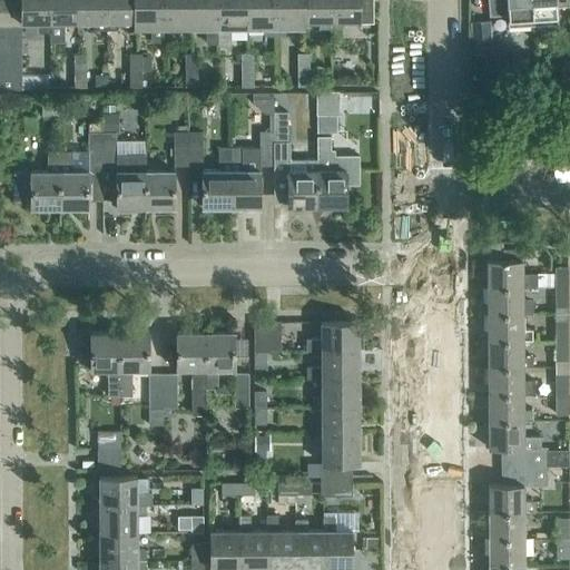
[(0,0),(0,11),(21,11),(20,0),(0,0)]
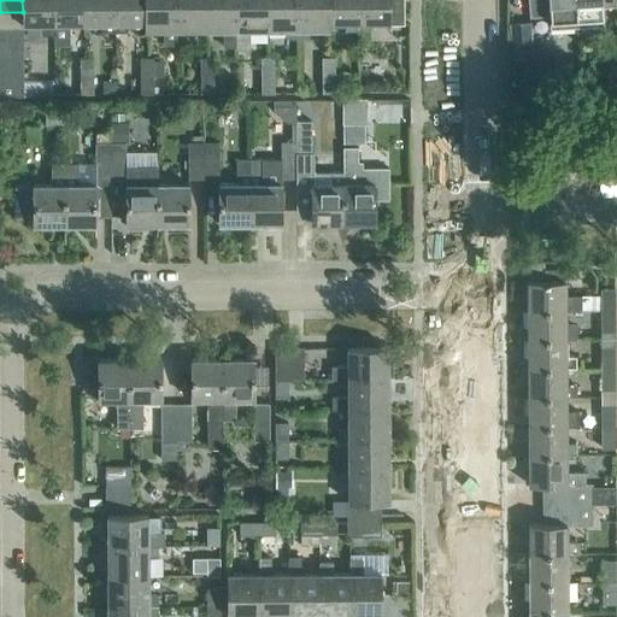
[(54,31),(53,0),(22,0),(23,12),(23,24),(42,23),(42,31),(54,31)]
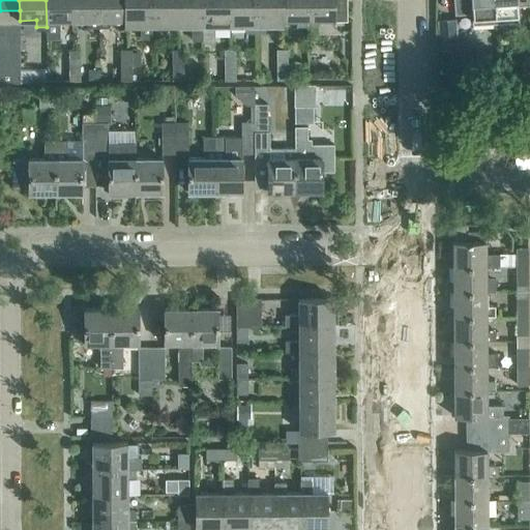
[(72,20),(72,0),(46,0),(47,27),(57,27),(57,20),(72,20)]
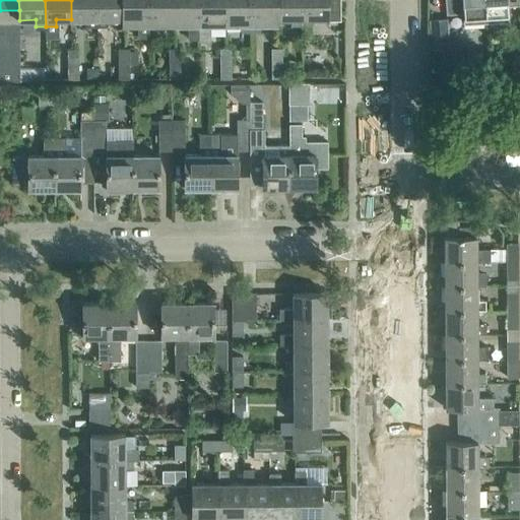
[(96,26),(96,0),(71,0),(71,19),(86,19),(86,26),(96,26)]
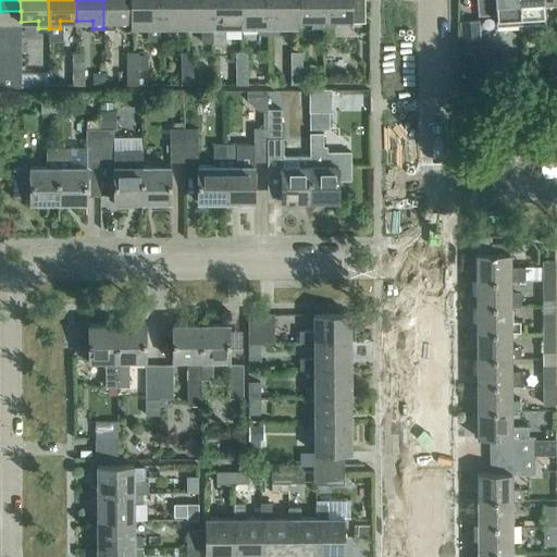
[(115,21),(131,20),(131,0),(103,0),(103,28),(115,28),(115,21)]
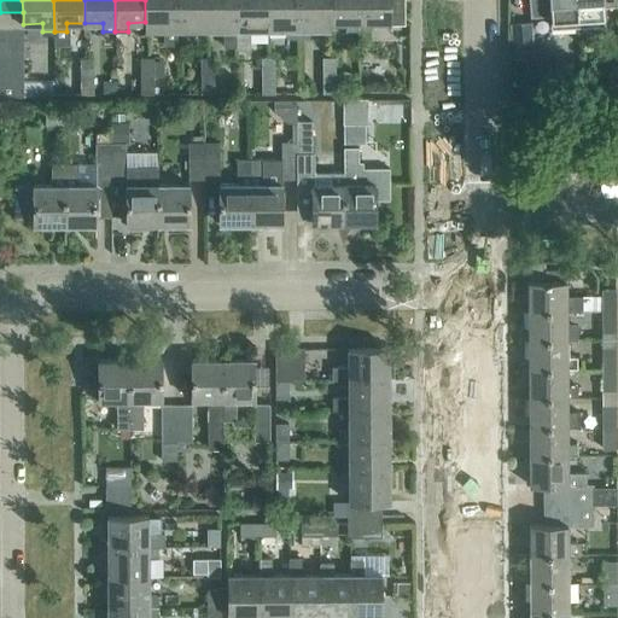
[(176,29),(175,0),(145,0),(145,22),(146,29),(164,29),(164,45),(176,45),(176,29)]
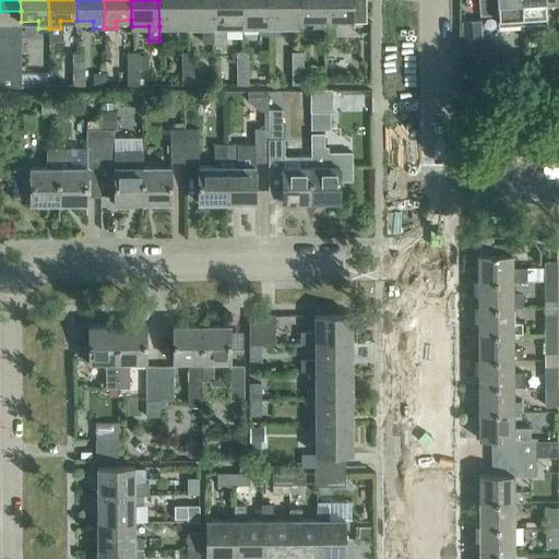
[(187,26),(186,0),(158,0),(159,26),(187,26)]
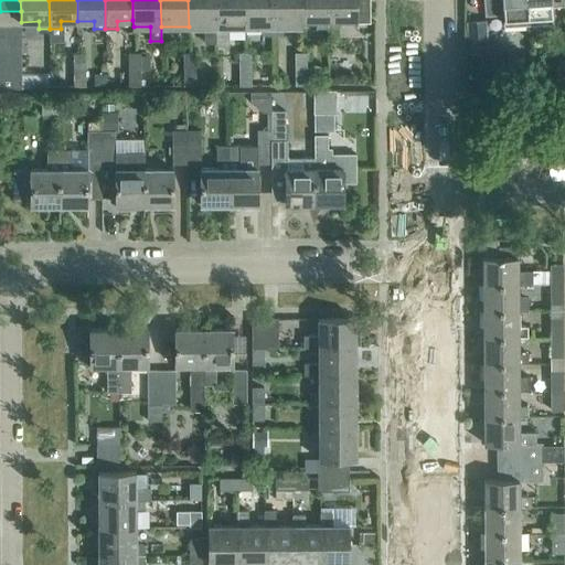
[(216,35),(216,0),(188,0),(189,27),(204,27),(204,43),(216,43),(216,35)]
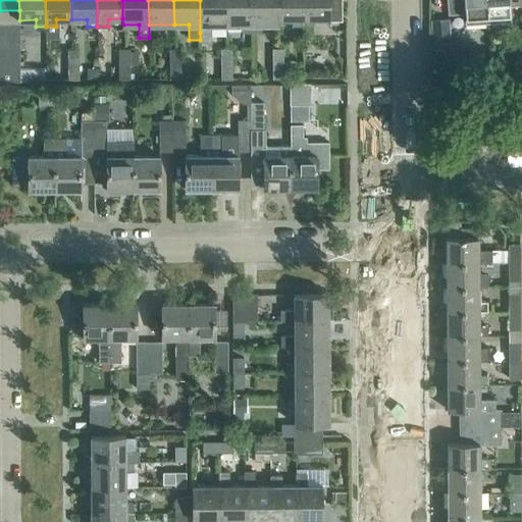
[(226,24),(225,0),(200,0),(200,33),(211,32),(211,24),(226,24)]
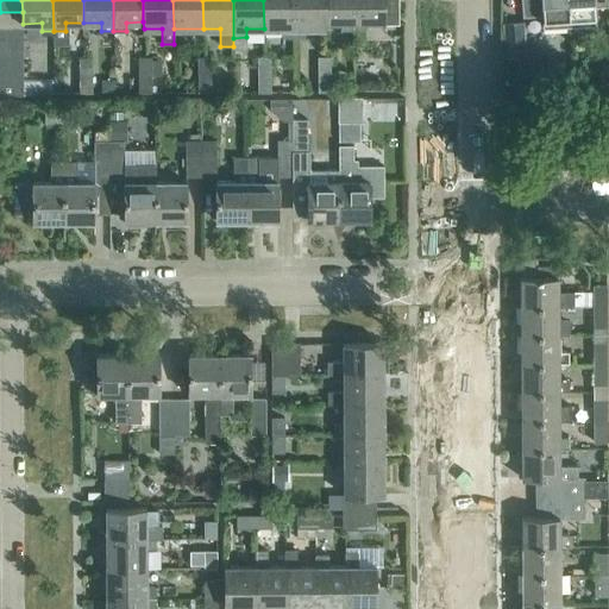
[(294,37),(293,0),(263,0),(264,29),(283,29),(283,37),(294,37)]
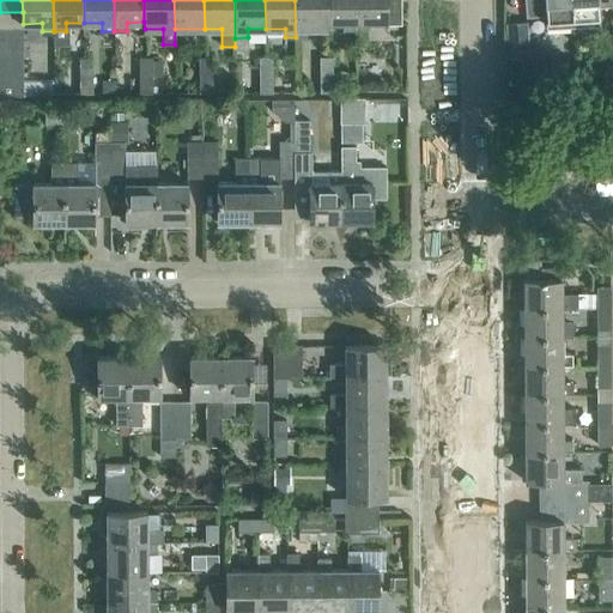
[(325,0),(295,0),(296,37),(308,37),(308,29),(327,29),(327,20),(326,22),(325,0)]
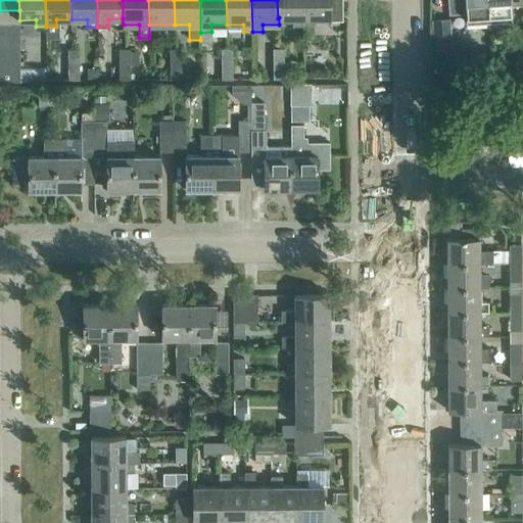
[(303,26),(303,0),(277,0),(278,18),(279,17),(293,17),(293,26),(303,26)]
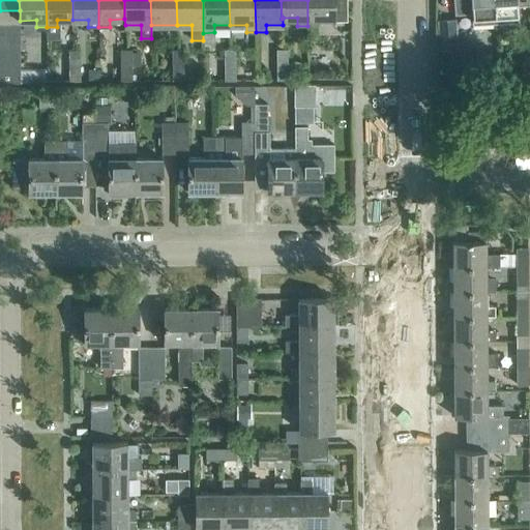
[(348,20),(347,0),(307,0),(307,26),(318,26),(318,18),(334,18),(334,20),(348,20)]
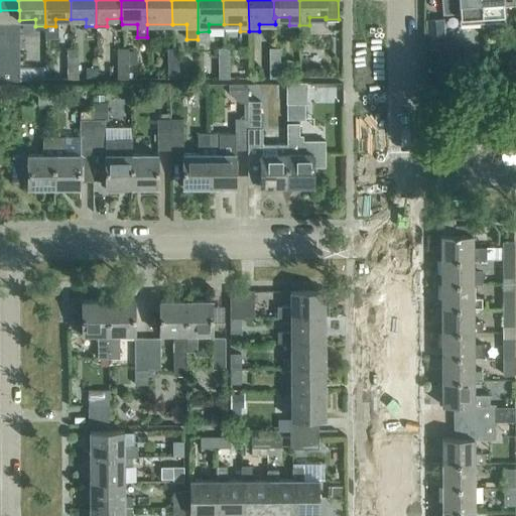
[(482,22),(480,0),(441,0),(442,14),(460,13),(460,24),(482,22)]
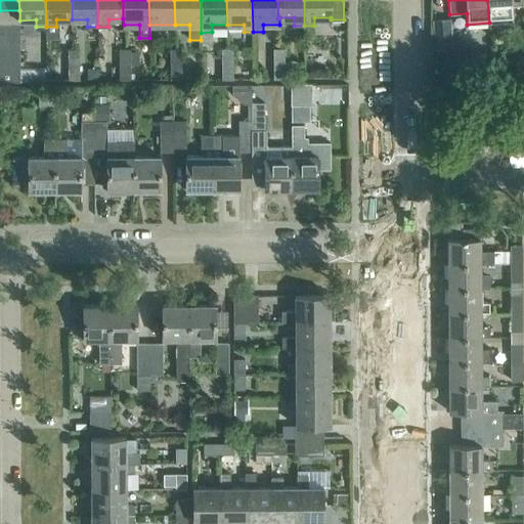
[(487,0),(489,23),(513,22),(512,6),(523,5),(523,0),(487,0)]
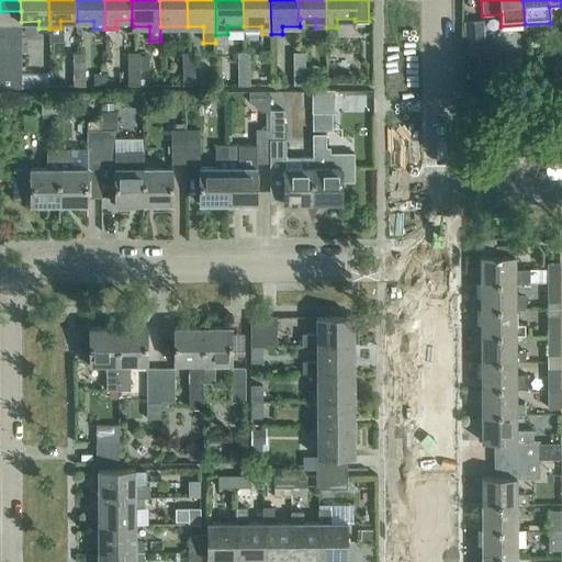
[(21,22),(21,11),(0,11),(0,24),(21,24),(21,22)]
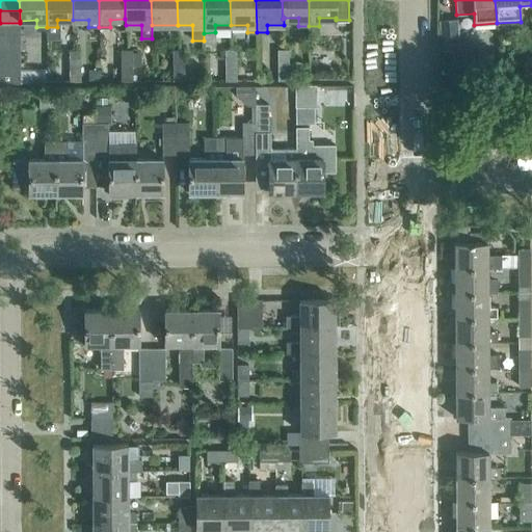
[(0,34),(21,34),(21,26),(20,23),(0,23),(0,34)]
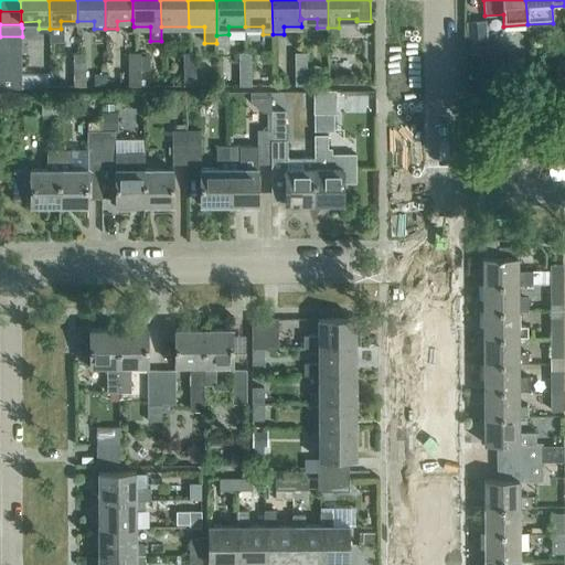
[(488,59),(486,28),(468,29),(470,60),(488,59)]
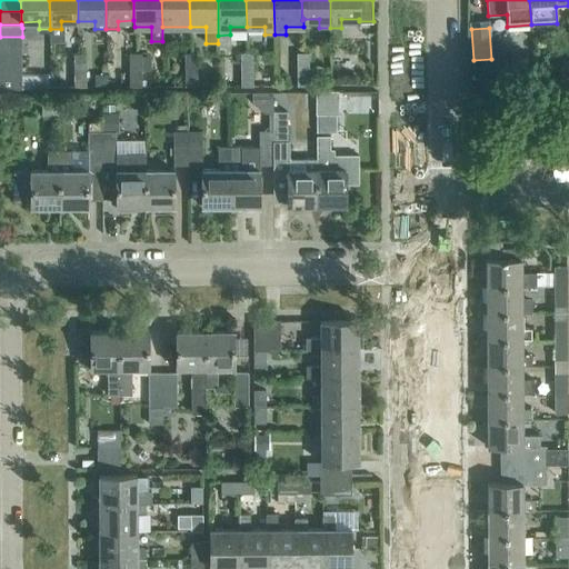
[(0,50),(22,50),(22,37),(0,37),(0,50)]
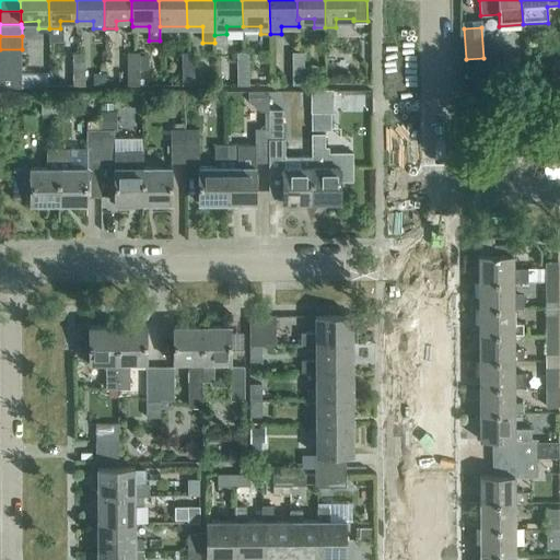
[(0,61),(21,62),(22,49),(0,49),(0,61)]
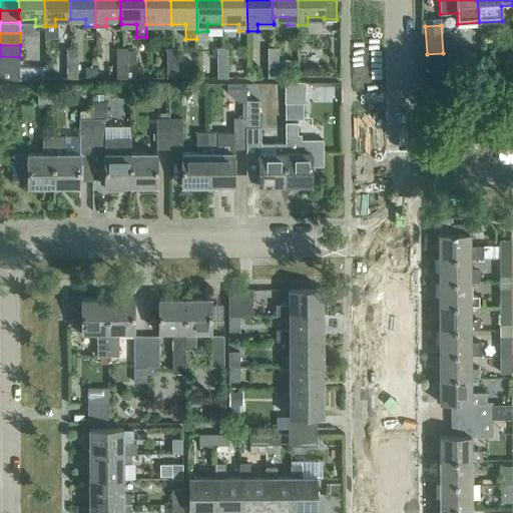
[(268,47),(268,62),(279,62),(279,47),(268,47)]
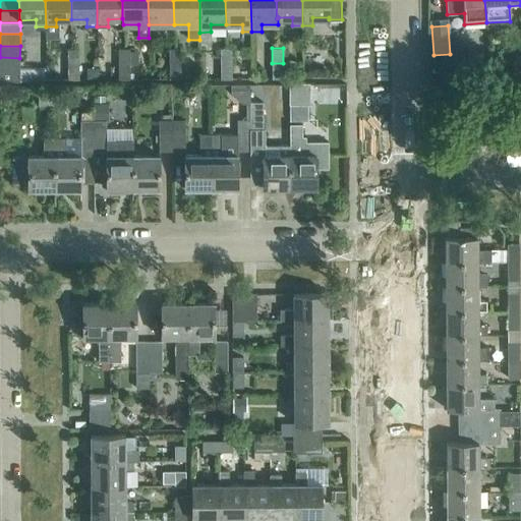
[(119,49),(119,64),(129,64),(129,49),(119,49)]
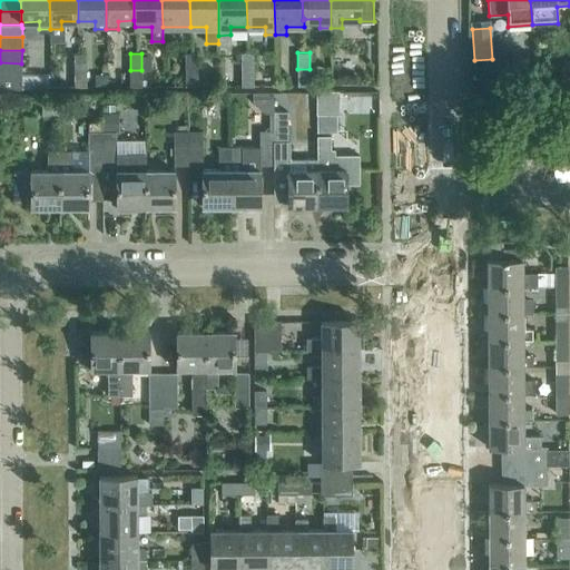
[(186,53),(186,70),(197,70),(197,53),(186,53)]
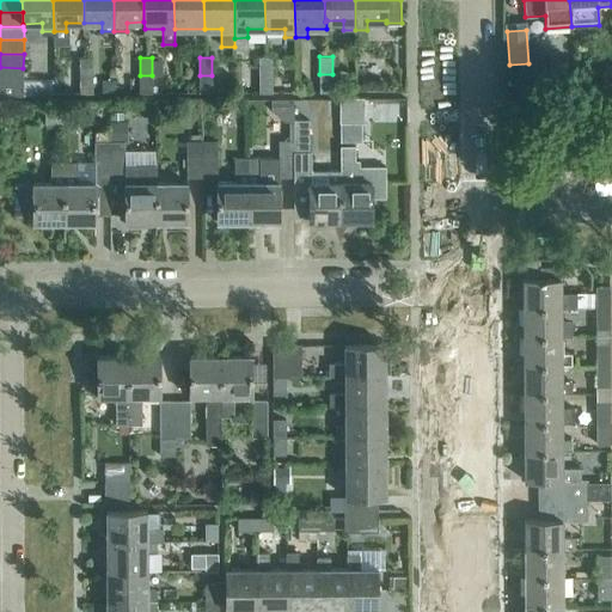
[(259,57),(259,75),(271,74),(271,57),(259,57)]
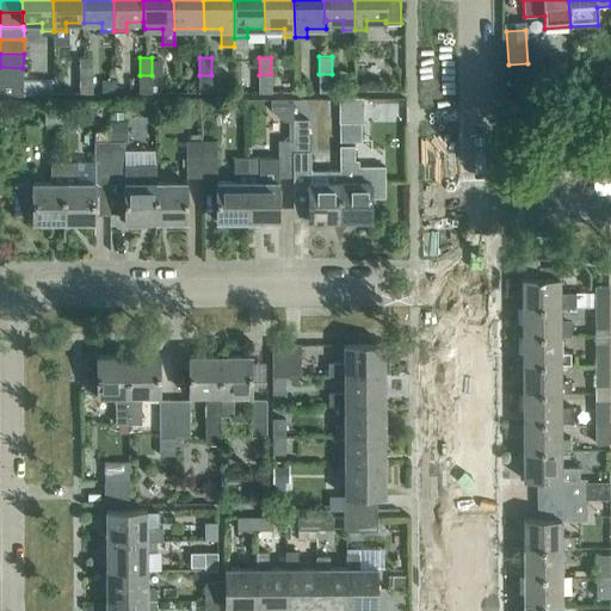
[(80,59),(80,76),(92,75),(92,59),(80,59)]
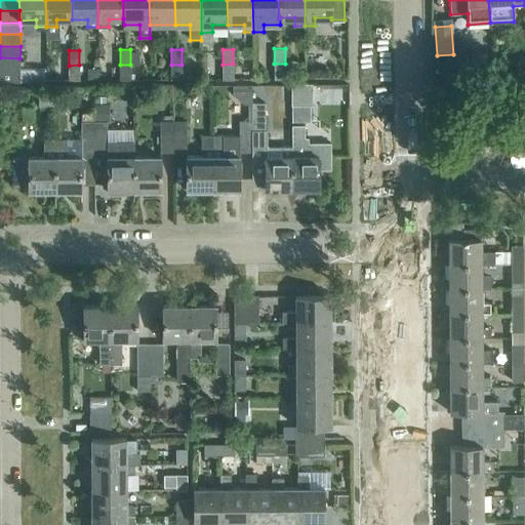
[(0,70),(19,70),(19,58),(0,57),(0,70)]
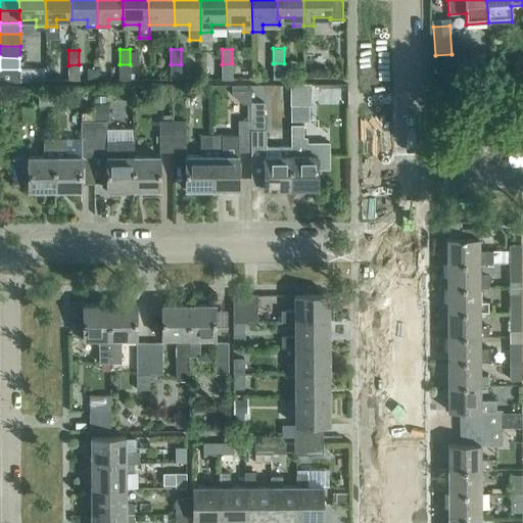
[(522,74),(522,57),(514,58),(515,75),(522,74)]
